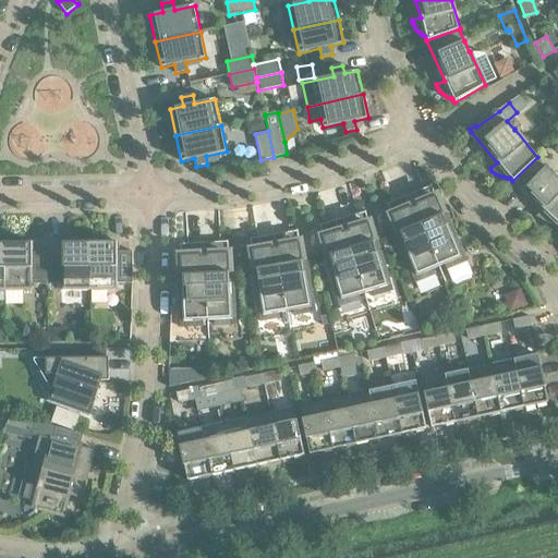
[(557,225),(557,176),(555,173),(555,174),(547,167),(546,167),(537,158),(538,158),(537,157),(512,181),(542,209),(535,215),(537,217),(541,220),(545,221),(548,222),(552,222),(554,222),(556,222),(557,225)]
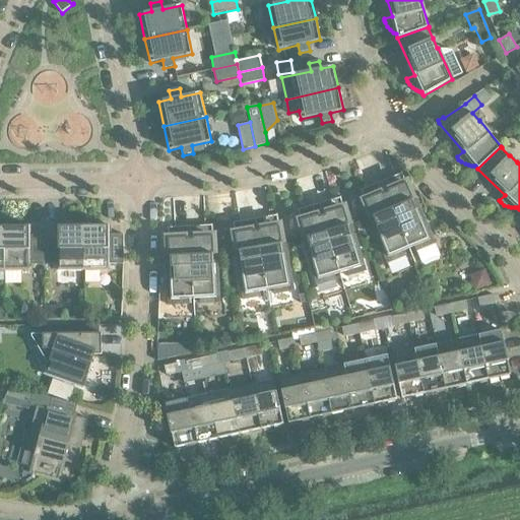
[(425,228),(411,194),(402,173),(381,181),(409,248),(414,246),(416,251),(436,244),(429,225),(425,228)]
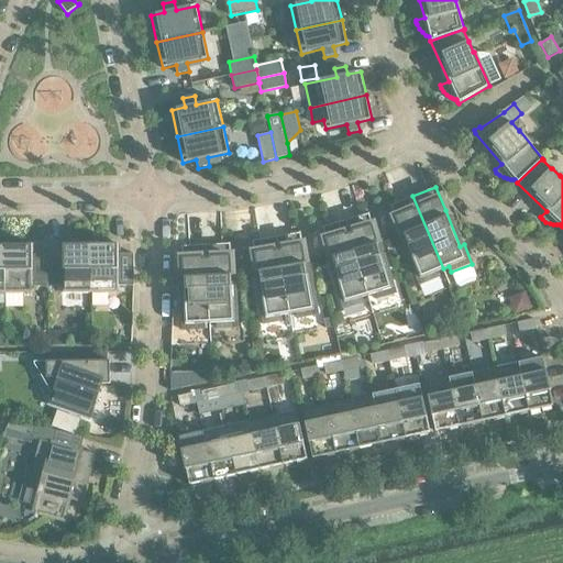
[(411,266),(419,285),(440,277),(438,272),(443,268),(412,196),(390,206),(415,265),(411,266)]
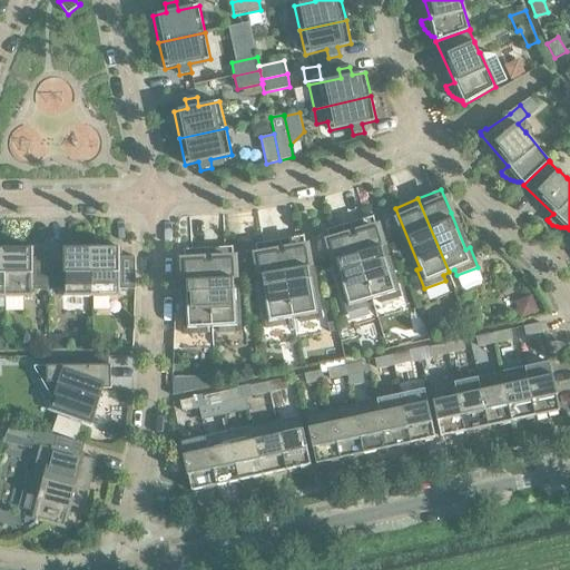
[(392,277),(374,216),(350,223),(373,300),(379,297),(381,303),(402,297),(396,276),(392,277)]
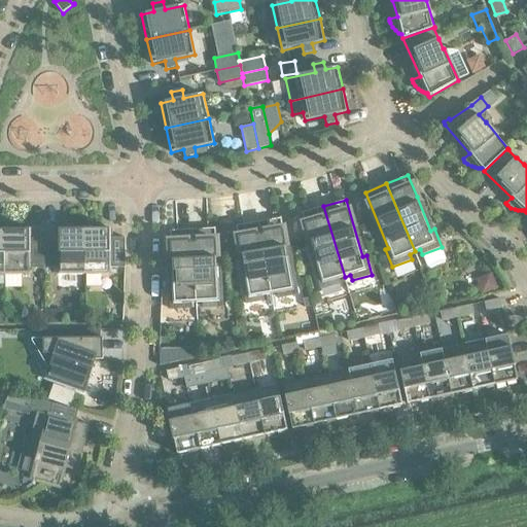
[(315,271),(320,289),(341,283),(339,278),(345,277),(323,206),(302,212),(319,270),(315,271)]
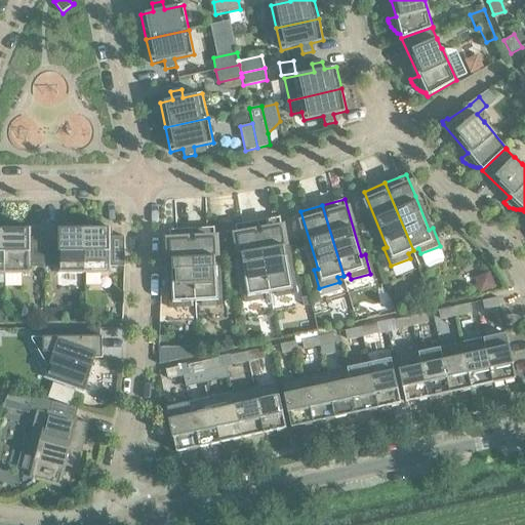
[(290,275),(280,216),(257,220),(271,292),(276,291),(277,297),(297,293),(294,275),(290,275)]
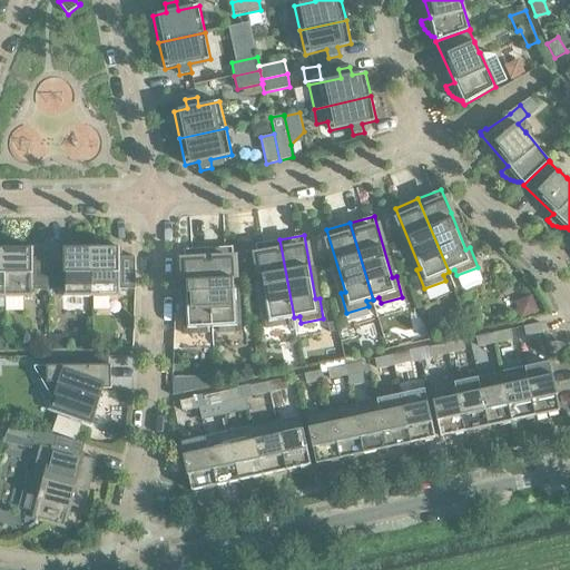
[(263,308),(266,328),(288,325),(287,318),(294,317),(279,239),(255,244),(266,307),(263,308)]
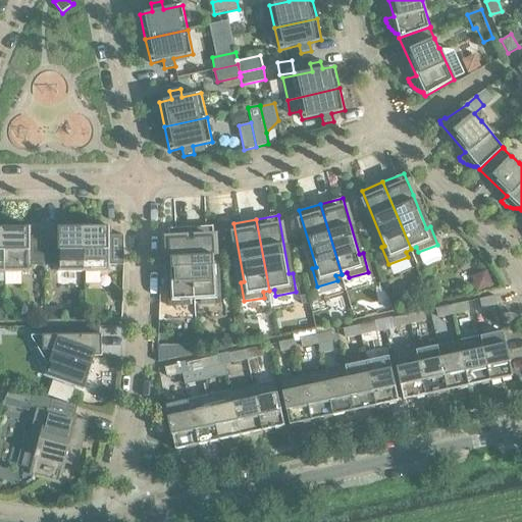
[(45,236),(45,265),(59,265),(59,272),(85,272),(85,225),(59,226),(59,236),(45,236)]
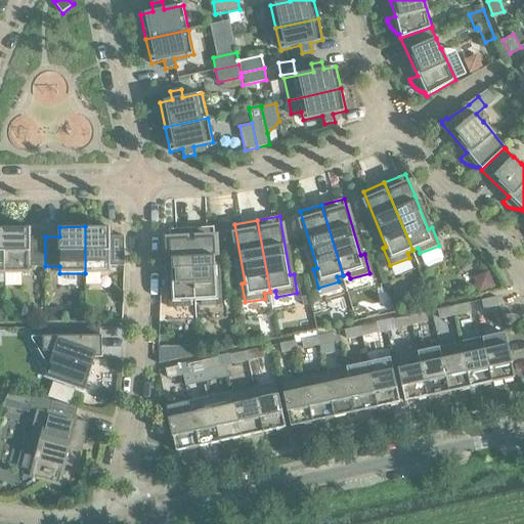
[(125,266),(125,235),(111,236),(111,226),(85,226),(85,273),(111,272),(111,266),(125,266)]
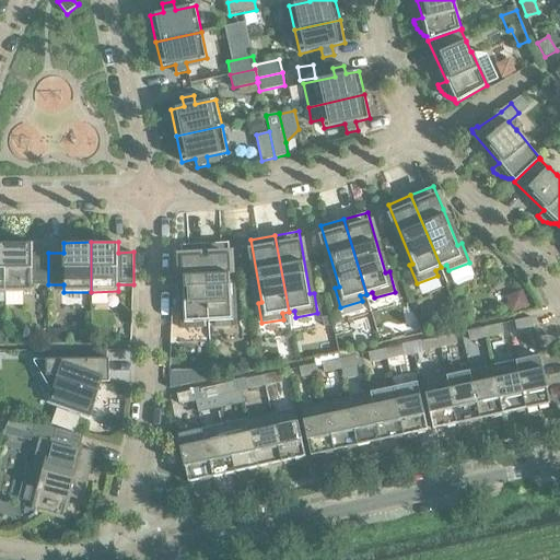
[(232,305),(229,242),(205,243),(209,322),(216,321),(216,327),(237,326),(236,305),(232,305)]
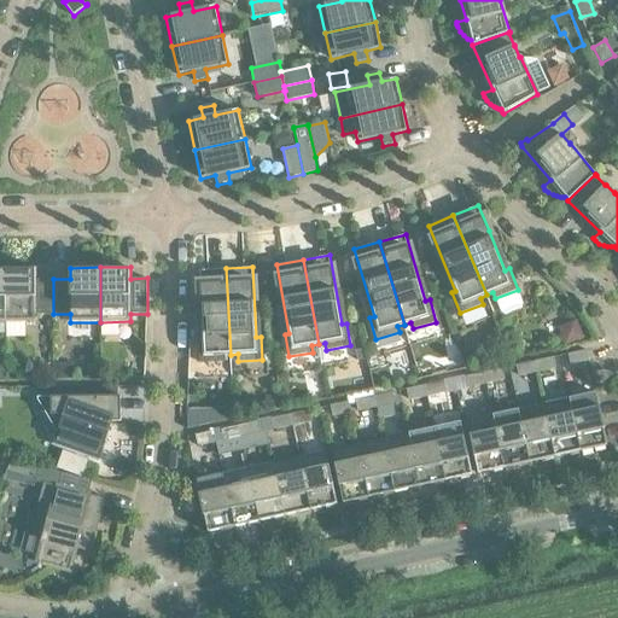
[(6,268),(6,322),(36,322),(36,314),(53,314),(53,279),(36,279),(36,268),(6,268)]
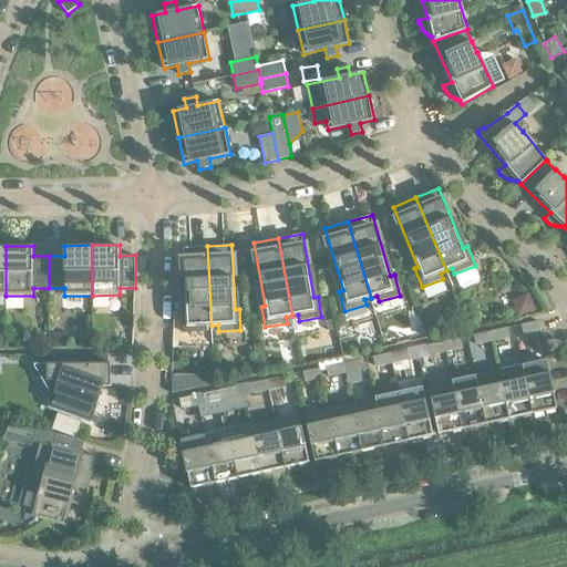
[(183,312),(184,333),(206,331),(205,326),(212,326),(207,246),(183,248),(186,312),(183,312)]
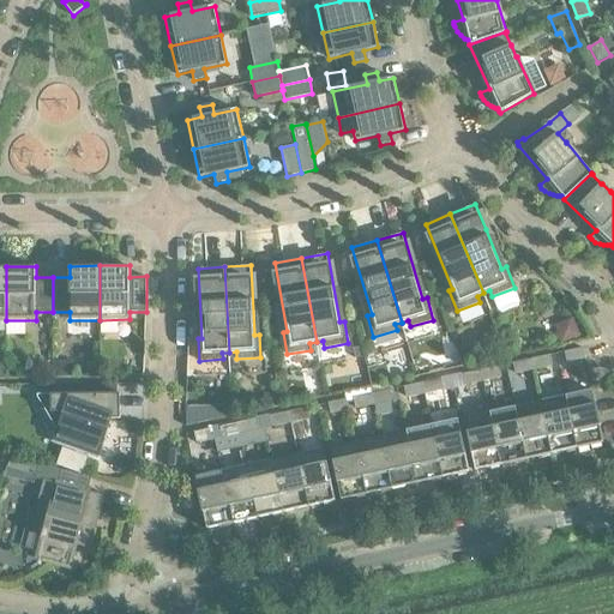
[(563,341),(583,333),(577,315),(557,321),(563,341)]
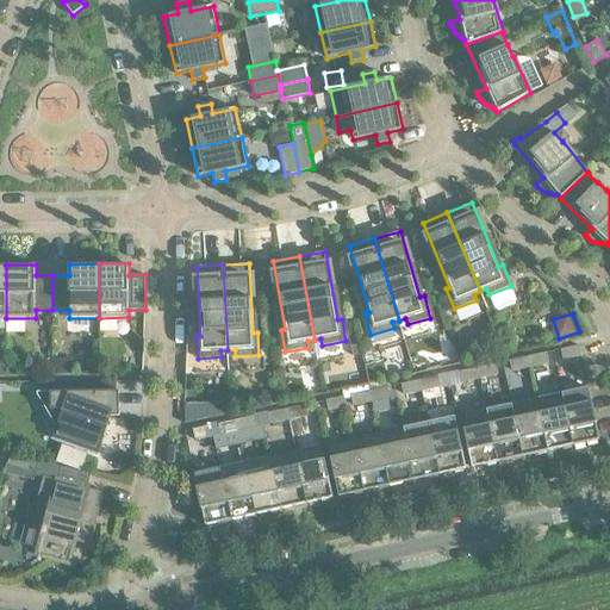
[(582,356),(579,346),(562,349),(565,360),(582,356)]
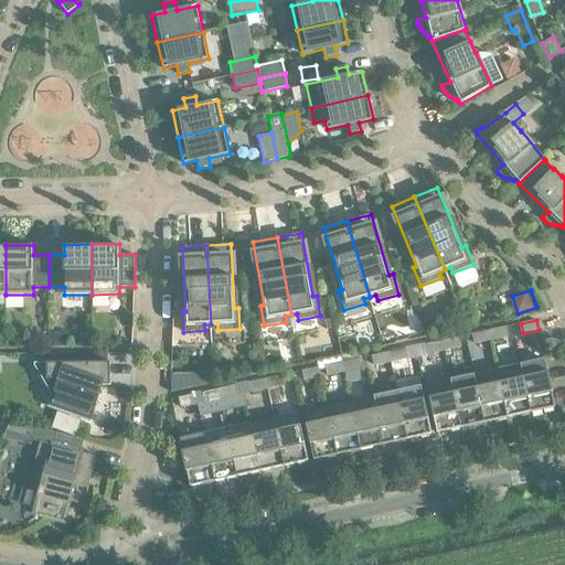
[(489,330),(491,340),(507,337),(504,327),(489,330)]
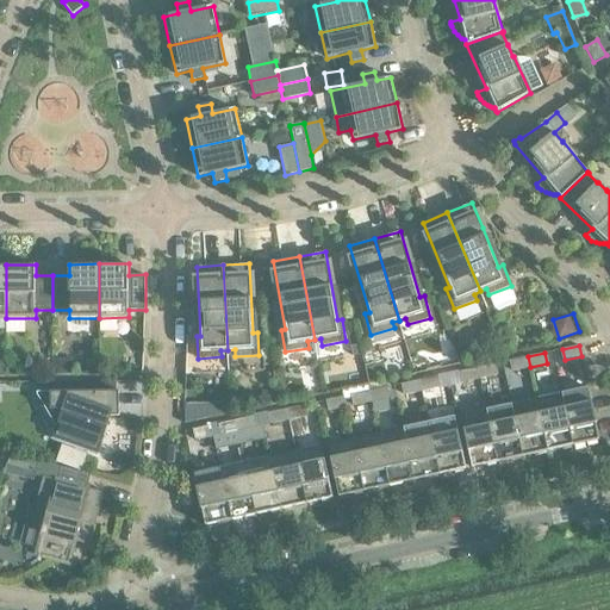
[(530,367),(528,356),(511,360),(514,371),(530,367)]
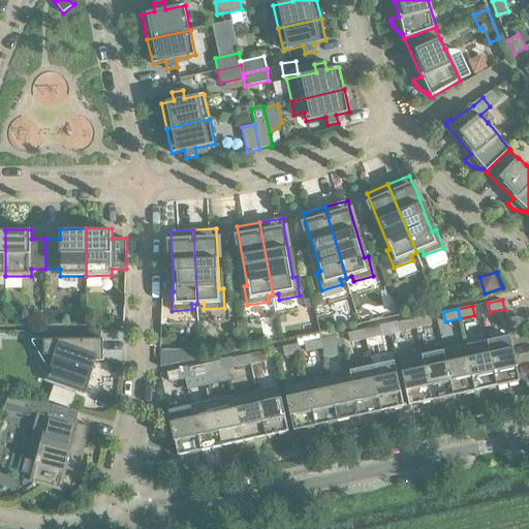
[(414,318),(416,328),(431,324),(429,315),(414,318)]
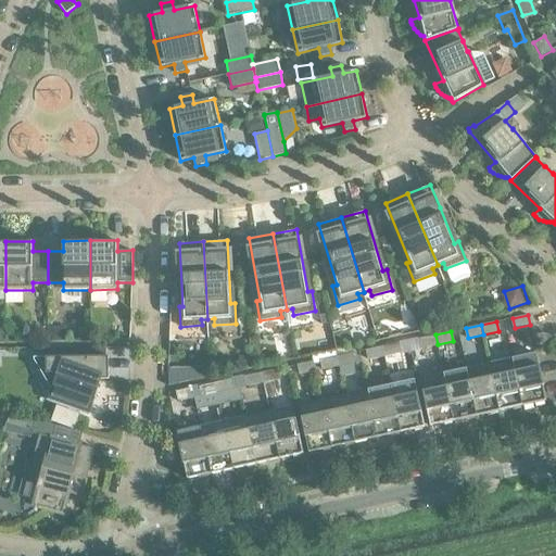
[(438,344),(436,335),(420,338),(421,349),(438,344)]
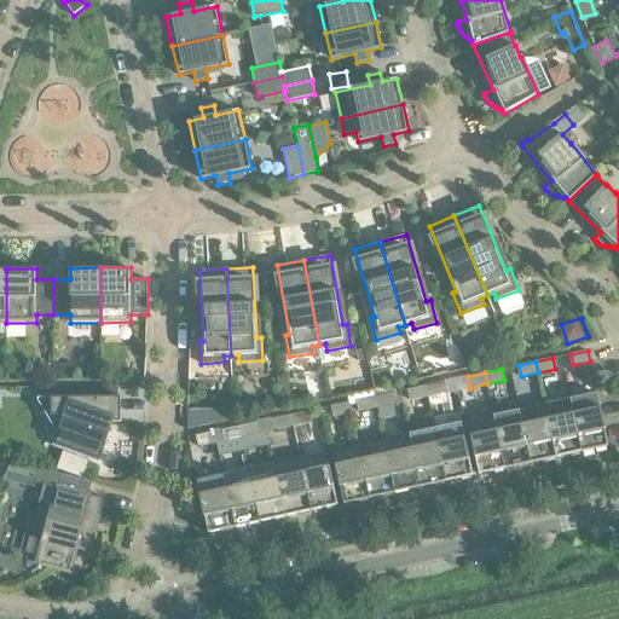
[(426,386),(428,397),(445,393),(443,382),(426,386)]
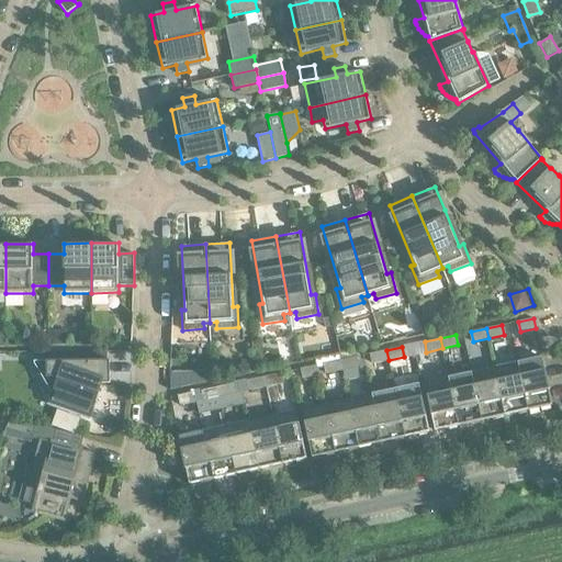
[(389,360),(386,350),(371,353),(373,363),(389,360)]
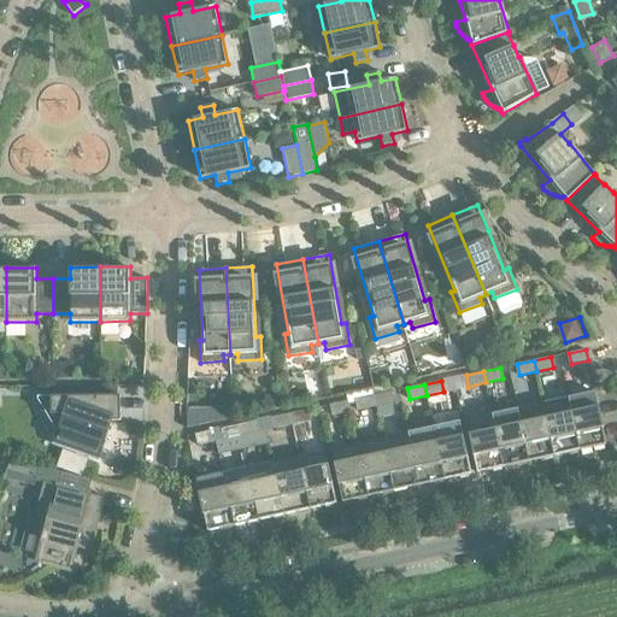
[(374,395),(376,406),(393,403),(391,392),(374,395)]
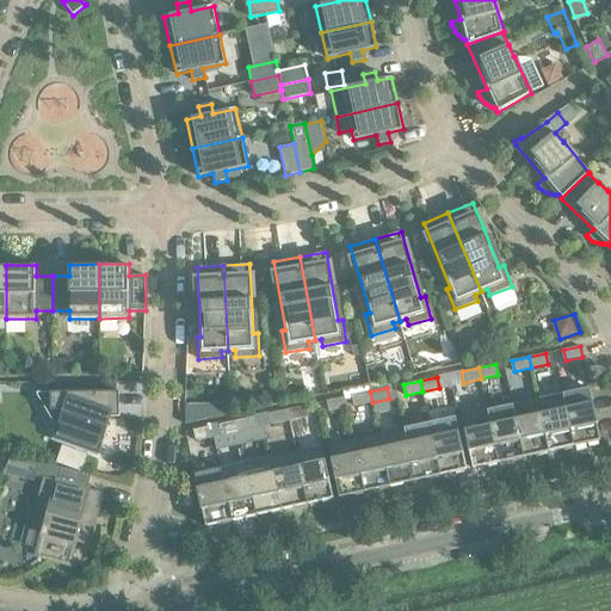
[(563,394),(574,446),(600,440),(590,388),(563,394)]
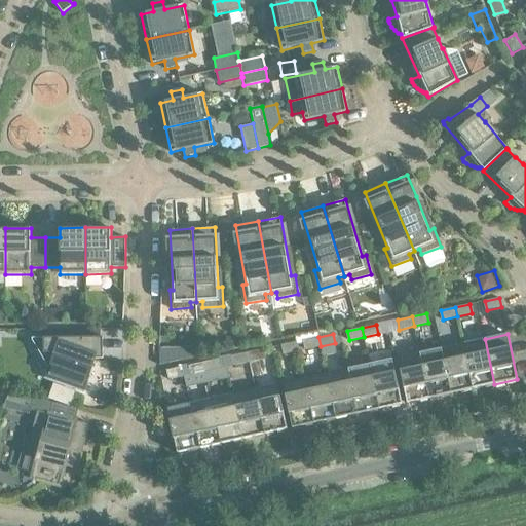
[(103,337),(32,337),(32,340),(49,372),(47,377),(83,389),(94,359),(103,359),(103,337)]
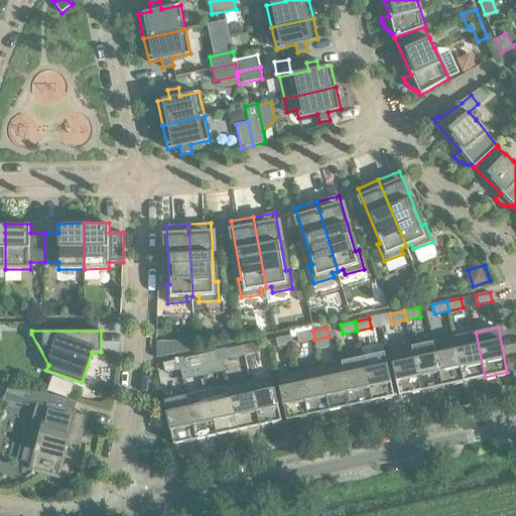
[(312,331),(298,334),(300,343),(314,340),(312,331)]
